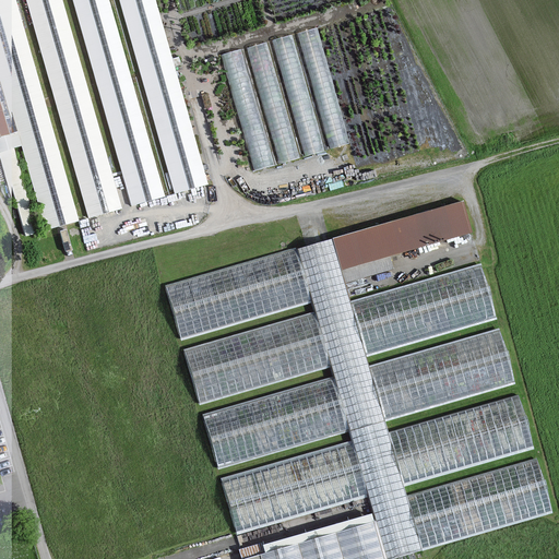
[(0,0),(0,73),(18,133),(45,232),(82,221),(19,0),(27,0),(91,218),(126,207),(66,0),(74,0),(134,206),(168,197),(111,0),(120,0),(177,194),(212,185),(159,0),(0,0)]
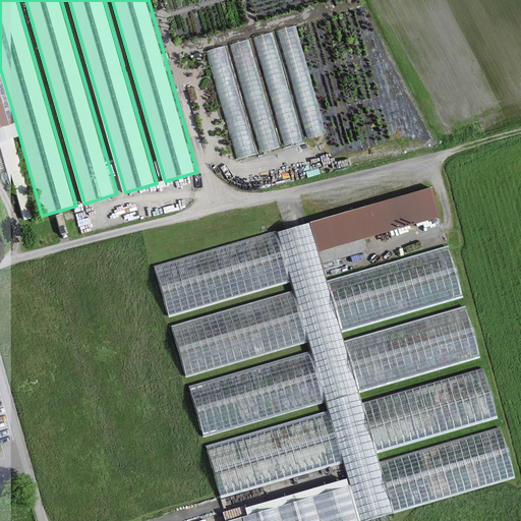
[(306,137),(326,131),(297,23),(278,29),(306,137)]
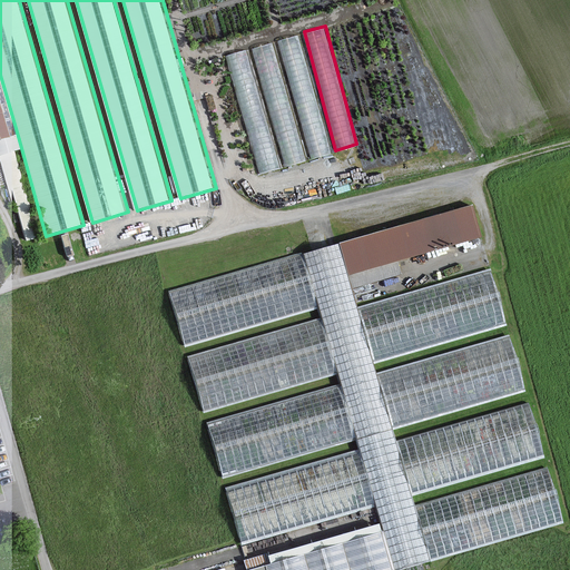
[(278,38),(278,40),(255,46),(282,165),(330,154),(302,32),(278,38)]
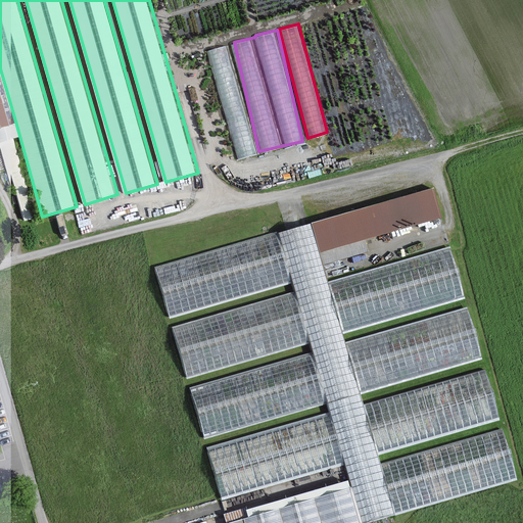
[(209,48),(235,157),(254,153),(229,44),(209,48)]
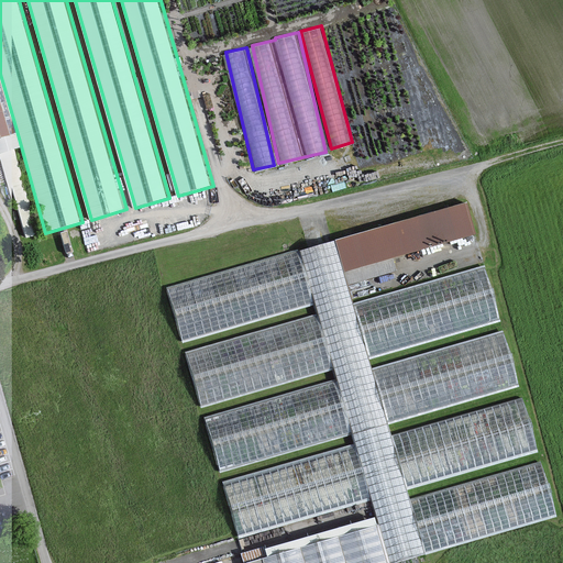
[(0,139),(18,134),(0,74),(0,139)]
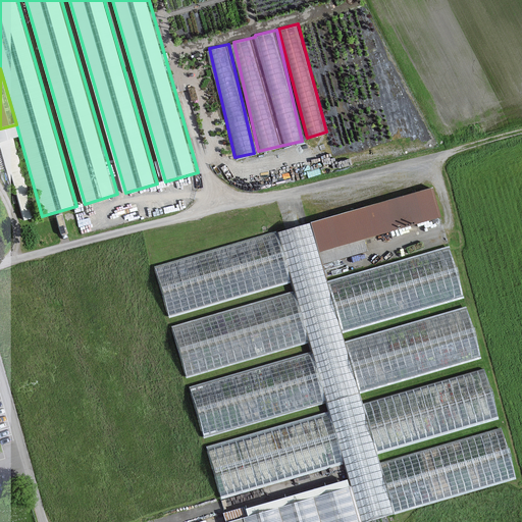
[(436,217),(428,187),(306,222),(318,265),(366,252),(362,239),(436,217)]
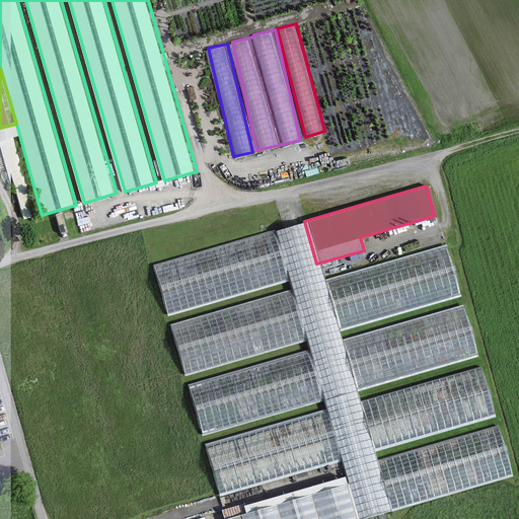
[(92,220),(97,219),(92,206),(76,211),(82,230),(94,227),(92,220)]
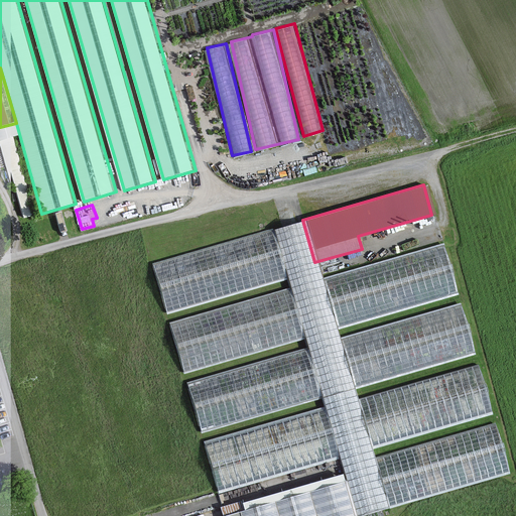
[(314,262),(302,220),(270,229),(284,279),(287,288),(301,340),(304,349),(318,399),(321,409),(336,458),(343,482),(352,515),(355,515),(385,507),(371,459),(369,449),(354,397),(351,389),(337,338),(335,330),(319,279),(314,262)]
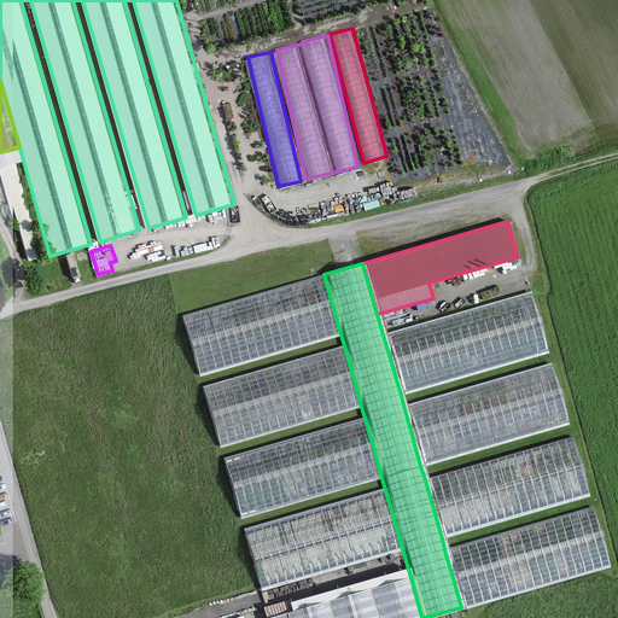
[(340,334),(324,274),(178,315),(196,375),(340,334)]
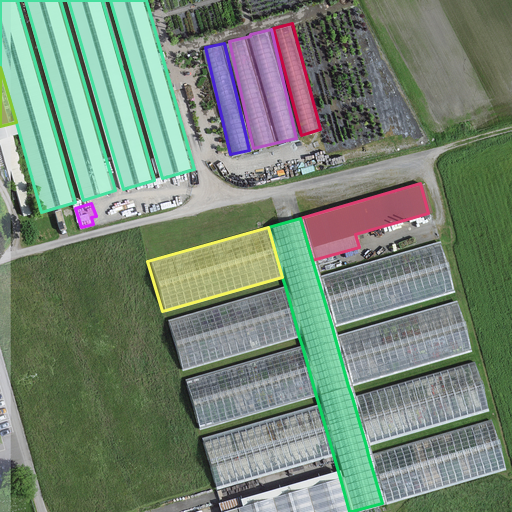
[(317,277),(332,327),(453,292),(438,242),(317,277)]
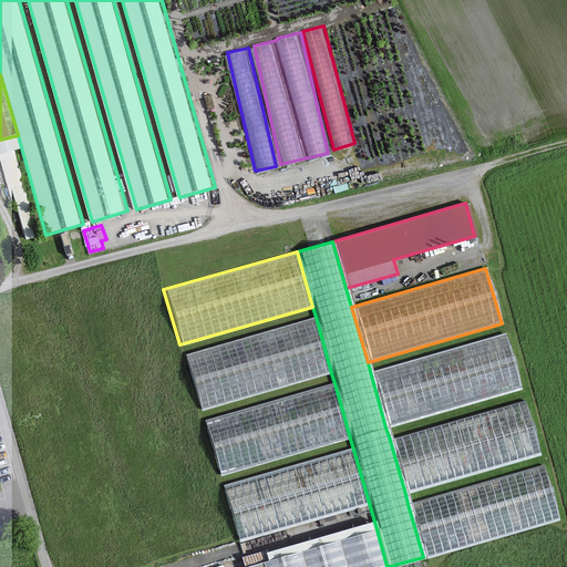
[(331,373),(316,317),(184,354),(199,411),(331,373)]
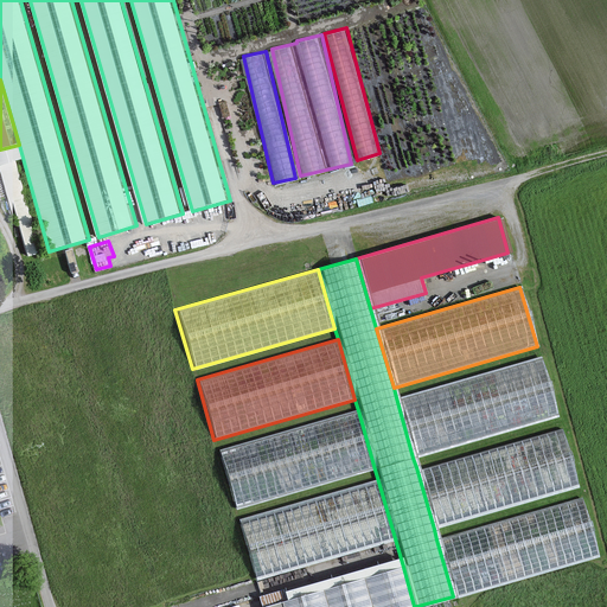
[(396,397),(413,458),(556,416),(540,357),(396,397)]
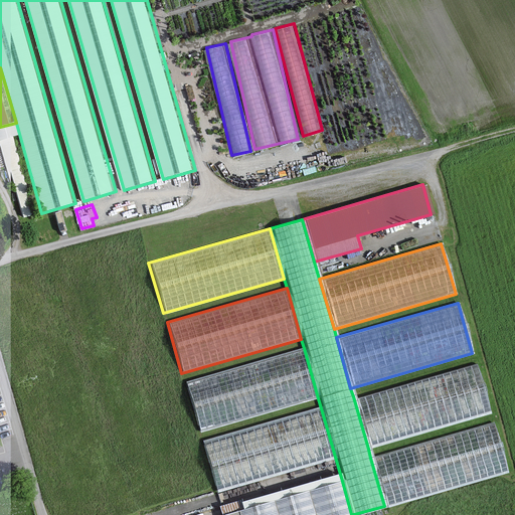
[(318,398),(304,348),(183,382),(198,433),(318,398)]
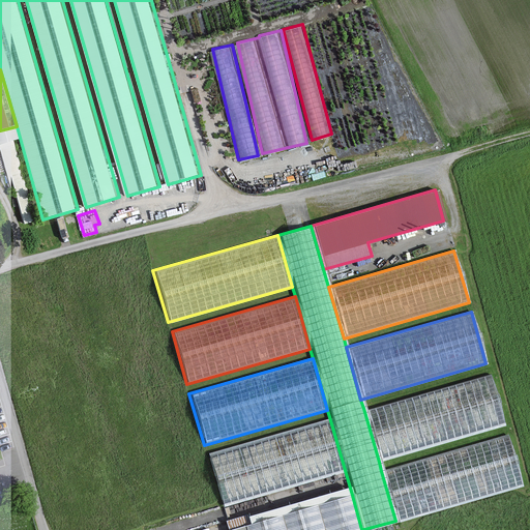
[(363,408),(379,462),(503,425),(488,373),(363,408)]
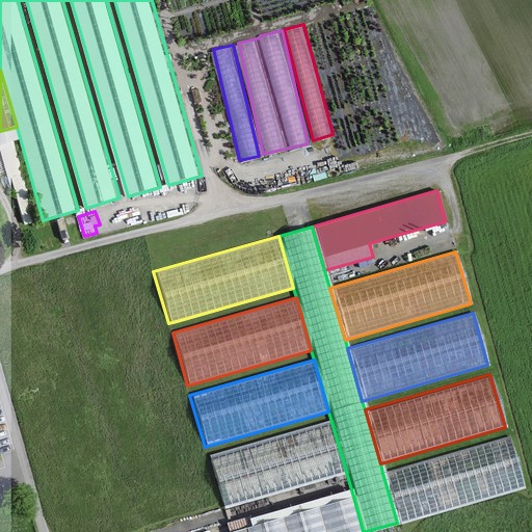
[(346,472),(331,422),(209,457),(223,507),(346,472)]
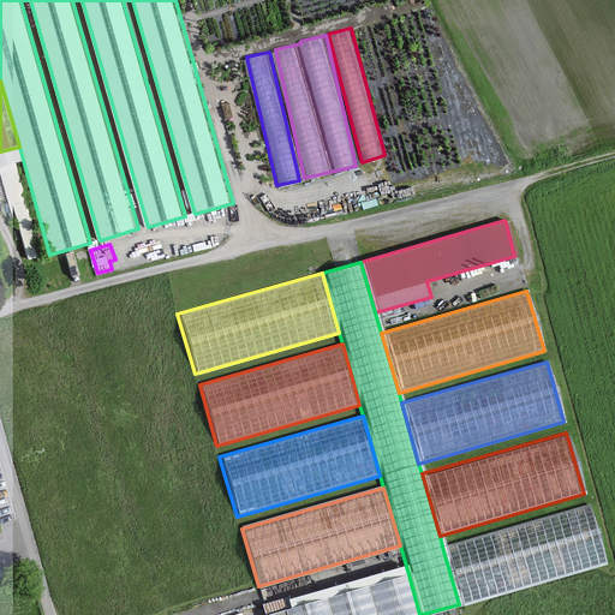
[(442,547),(459,604),(604,563),(587,505),(442,547)]
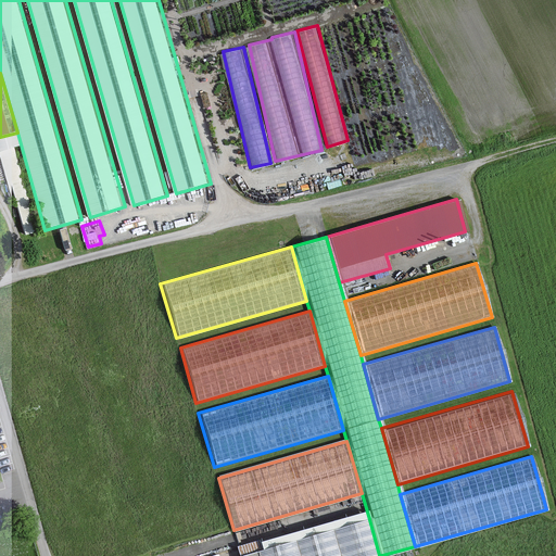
[(379,555),(369,519),(254,552),(254,555),(379,555)]
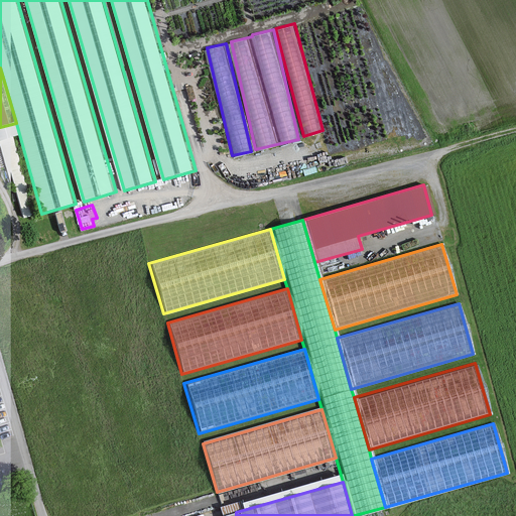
[(223,512),(239,509),(237,502),(222,505),(223,512)]
